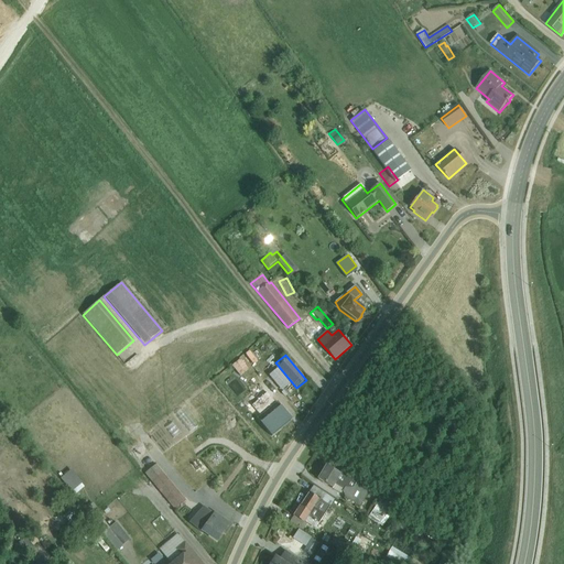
[(263,389),(242,405),(249,413),(247,414),(250,418),(252,416),(255,419),(256,418),(274,401),(263,389)]
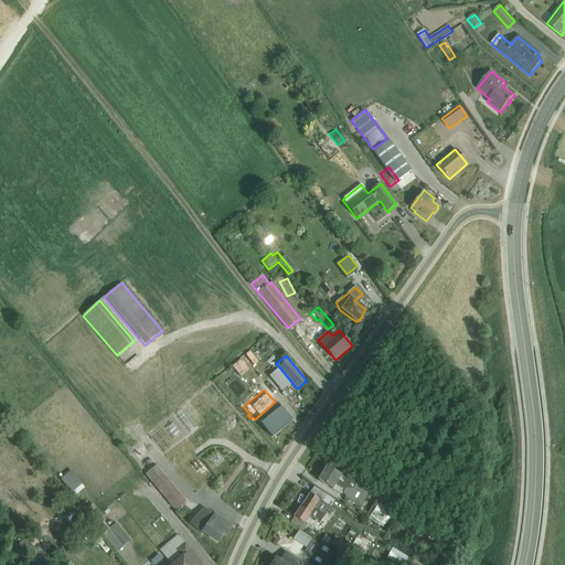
[(275,402),(256,418),(272,438),(292,420),(276,402),(275,402)]
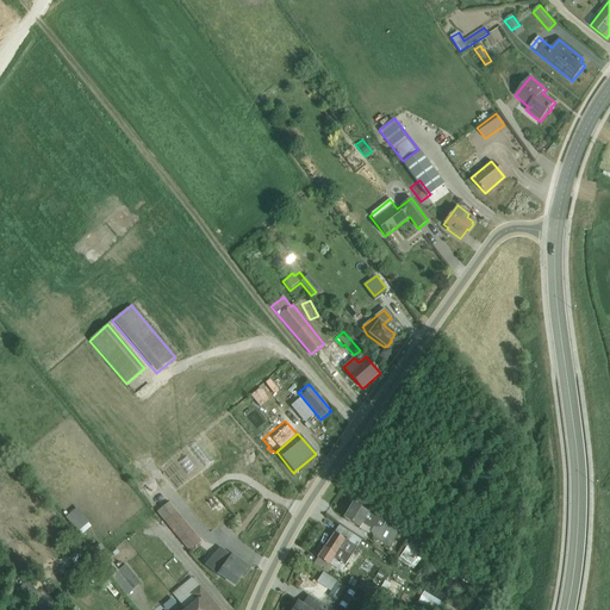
[(169,502),(156,512),(188,553),(201,542),(169,502)]
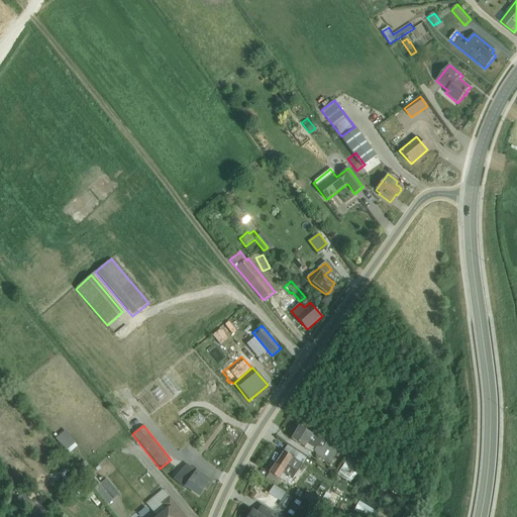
[(299,427),(292,439),(305,447),(304,448),(311,452),(314,451),(316,456),(330,464),(338,450),(299,427)]
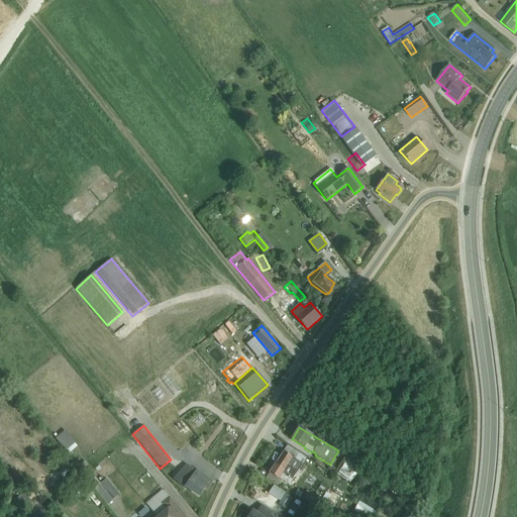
[(287,445),(283,451),(302,463),(302,464),(306,457),(287,445)]
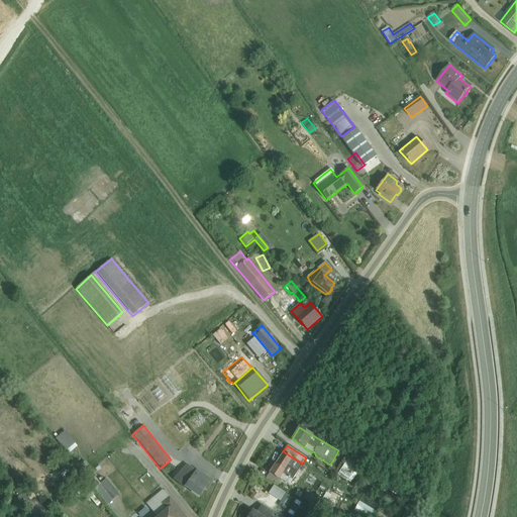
[(283,451),(270,473),(278,479),(282,473),(289,477),(294,470),(297,472),(302,463),(283,451)]
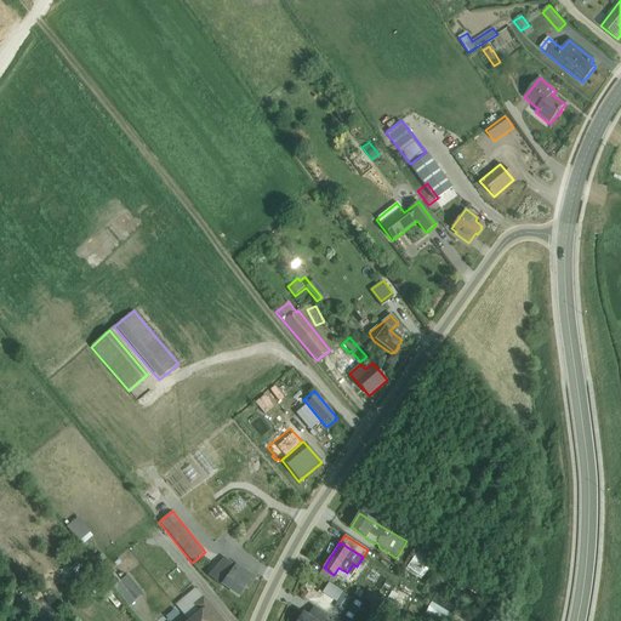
[(416,552),(404,570),(416,579),(417,577),(420,580),(432,563),(416,552)]
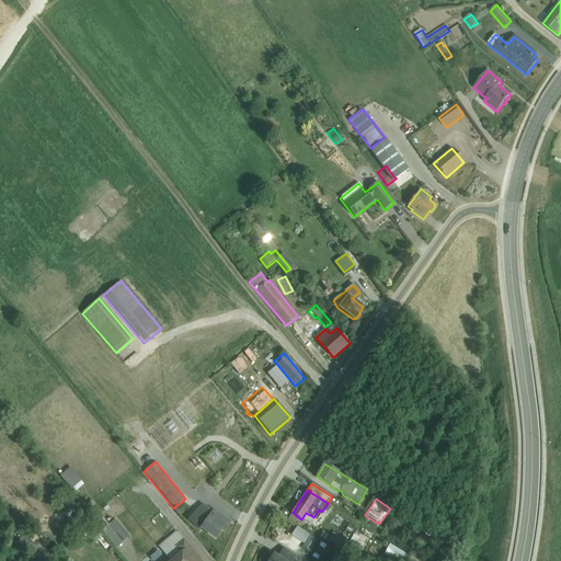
[(203,504),(189,519),(216,538),(217,537),(221,529),(224,530),(225,529),(229,523),(203,504)]
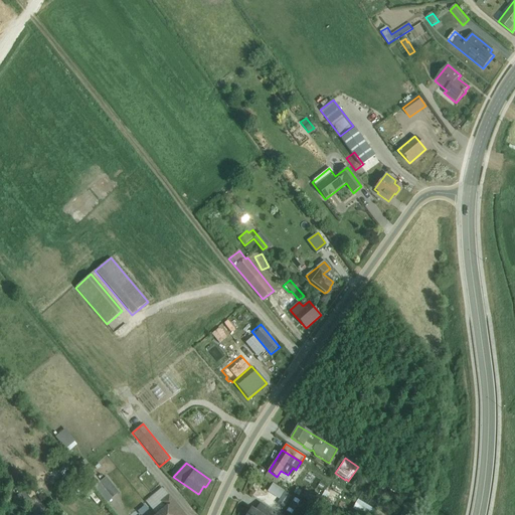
[(364,466),(361,471),(395,490),(398,486),(364,466)]
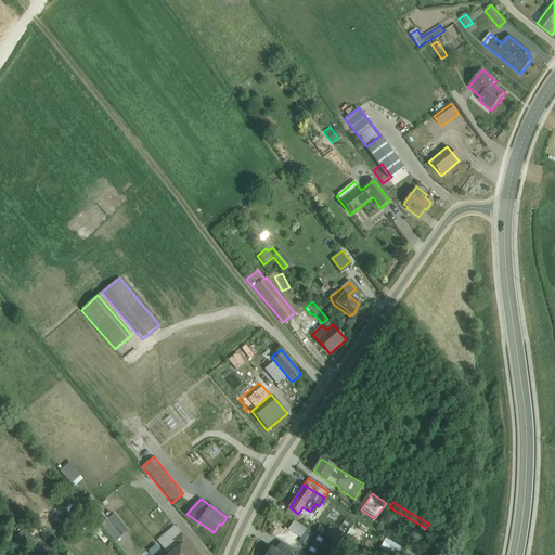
[(16,505),(11,510),(20,521),(26,516),(16,505)]
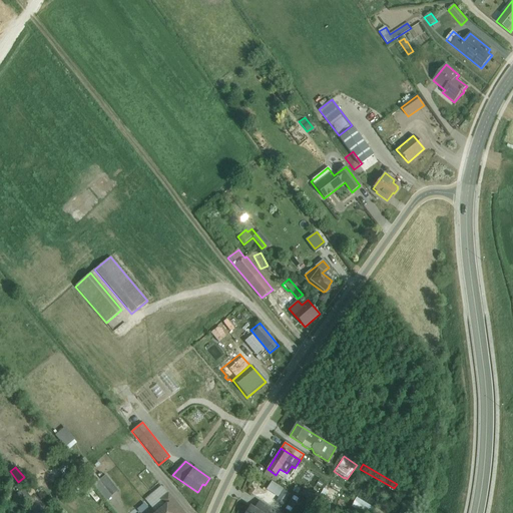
[(286,474),(280,482),(285,486),(288,488),(299,473),(292,468),(287,474),(286,474)]
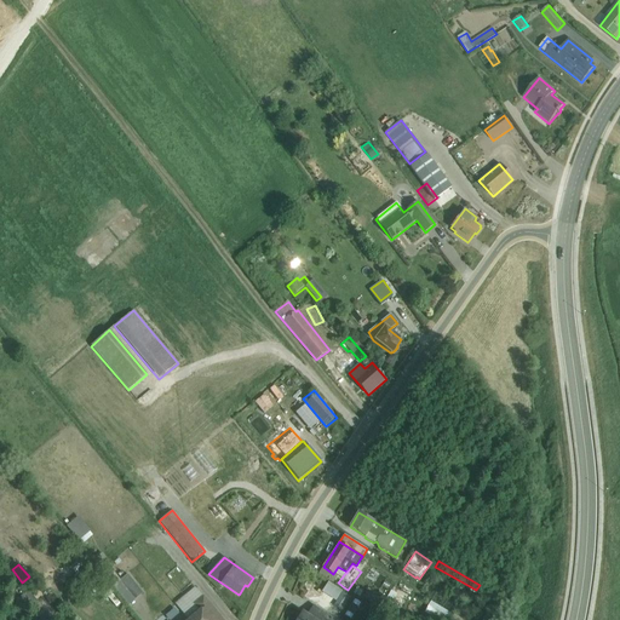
[(322,567),(319,573),(332,583),(333,581),(337,575),(333,574),(323,567),(322,567)]
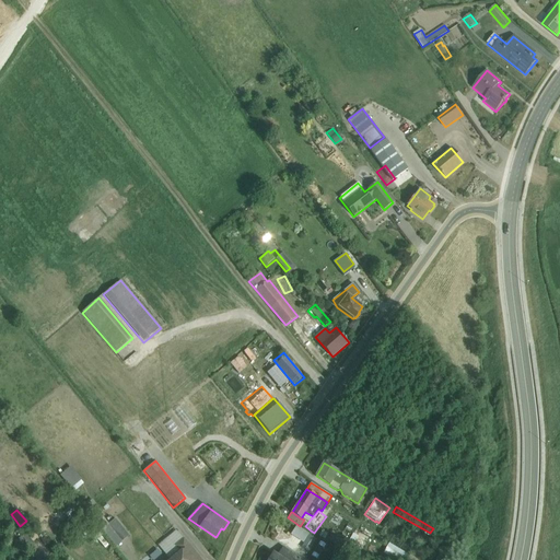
[(115,518),(102,529),(116,546),(129,535),(115,518)]
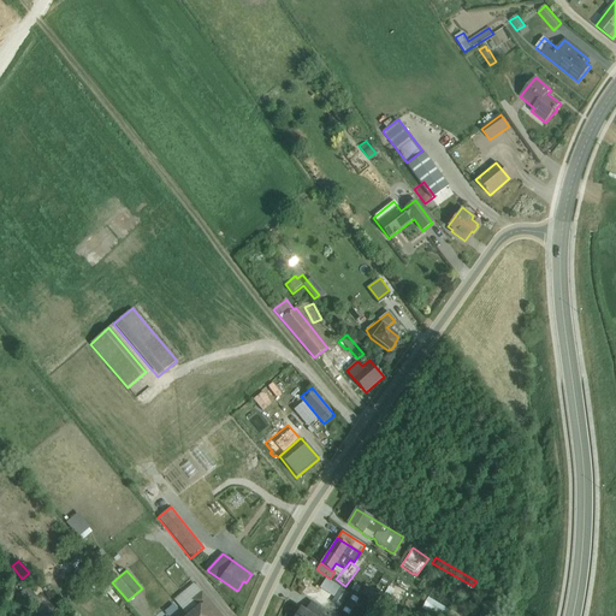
[(498,570),(492,585),(502,591),(508,575),(498,570)]
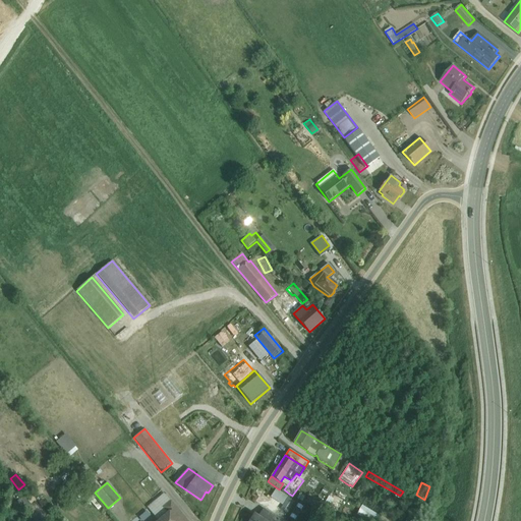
[(276,488),(271,498),(282,505),(287,497),(276,488)]
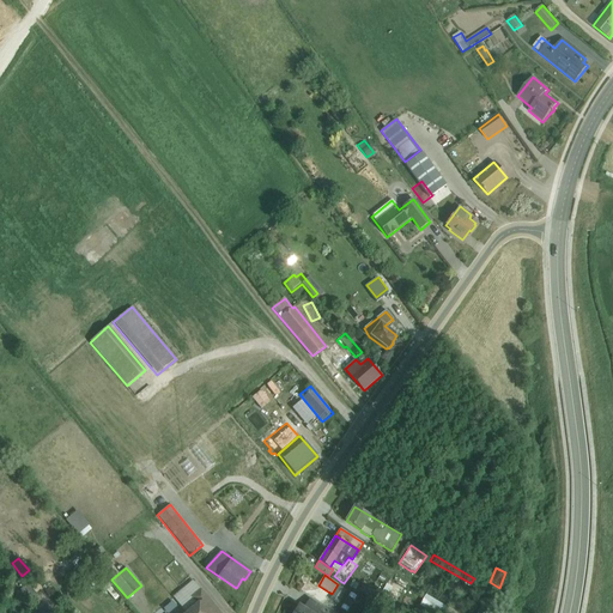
[(107,581),(103,584),(110,594),(114,590),(107,581)]
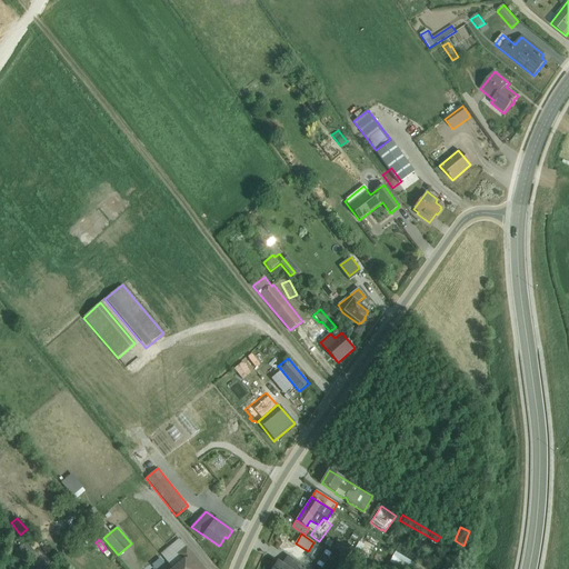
[(179,540),(161,555),(172,568),(181,560),(178,556),(186,548),(179,540)]
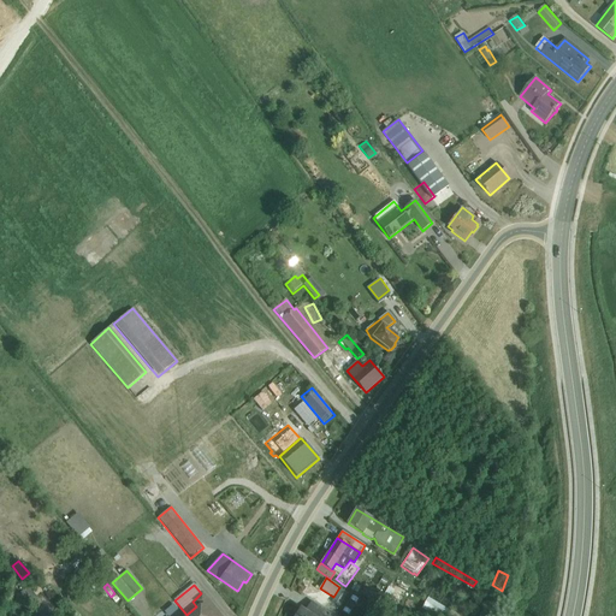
[(366,585),(361,594),(371,599),(375,590),(366,585)]
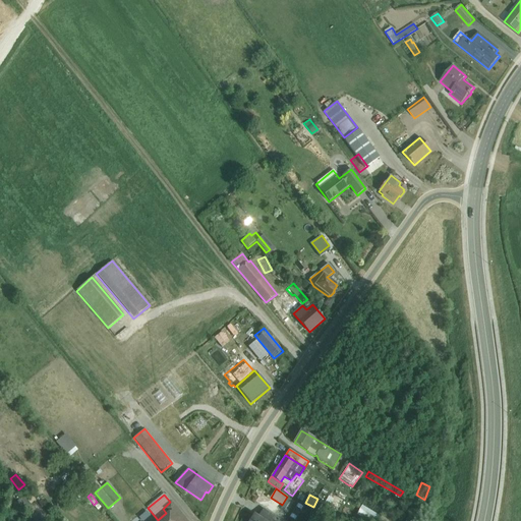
[(23,497),(16,502),(25,513),(33,507),(23,497)]
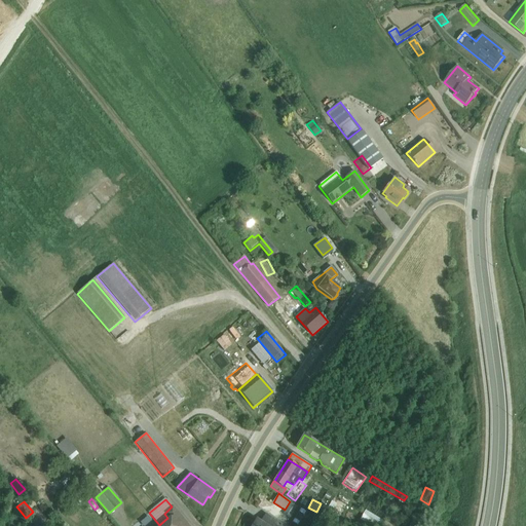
[(416,501),(413,508),(422,512),(424,505),(416,501)]
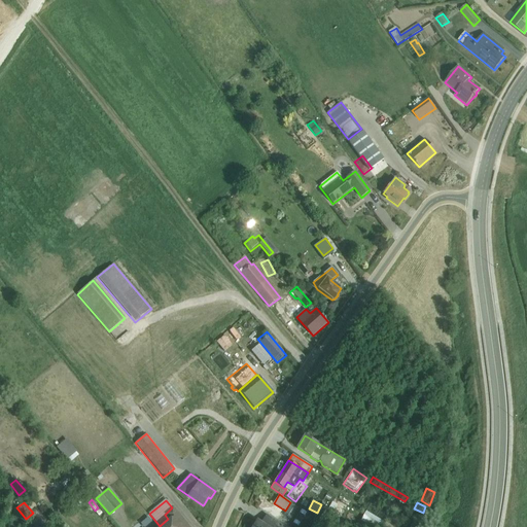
[(291,503),(287,511),(293,514),(297,507),(291,503)]
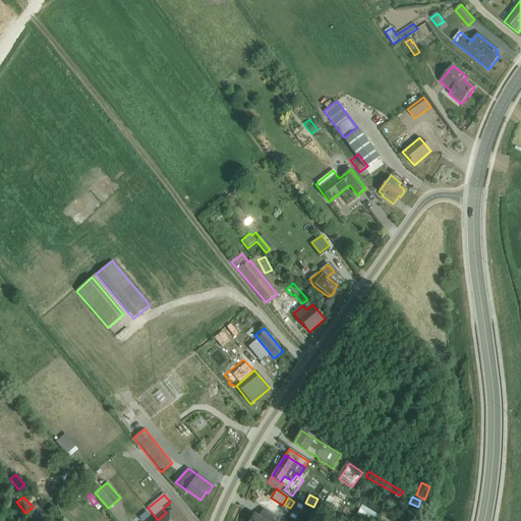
[(166,513),(158,520),(186,520),(171,501),(170,502),(163,509),(166,513)]
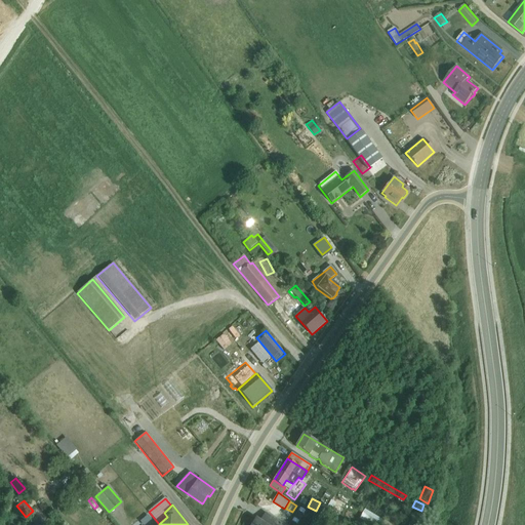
[(402,510),(399,514),(407,519),(410,515),(402,510)]
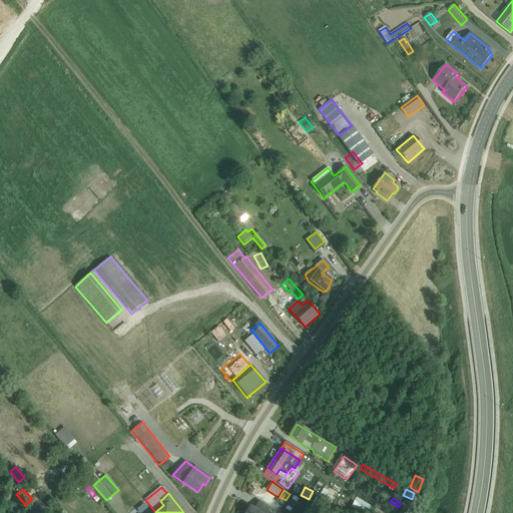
[(249,507),(245,512),(276,512),(259,502),(253,510),(249,507)]
